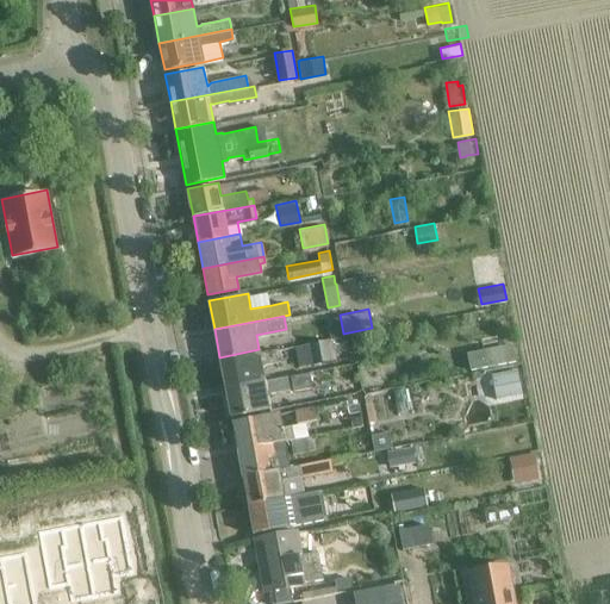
[(311,350),(313,362),(330,359),(327,337),(309,340),(311,350)]
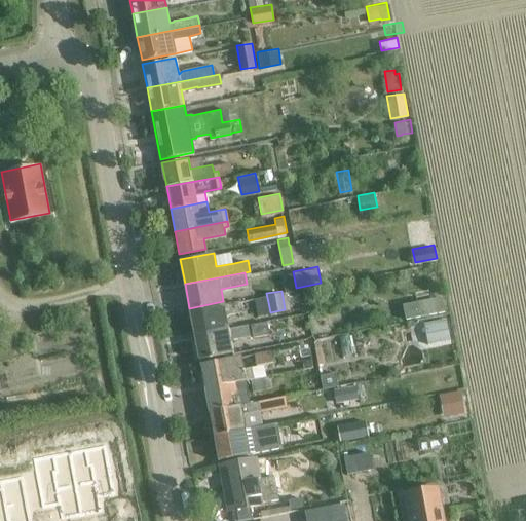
[(266,293),(255,296),(257,304),(268,302),(266,293)]
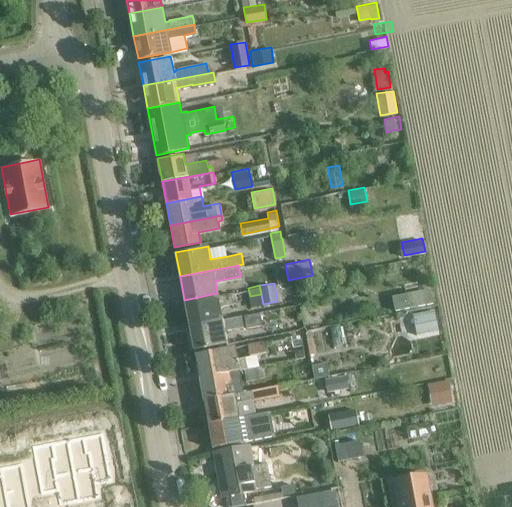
[(413,289),(393,293),(395,308),(416,305),(433,301),(430,286),(413,289)]
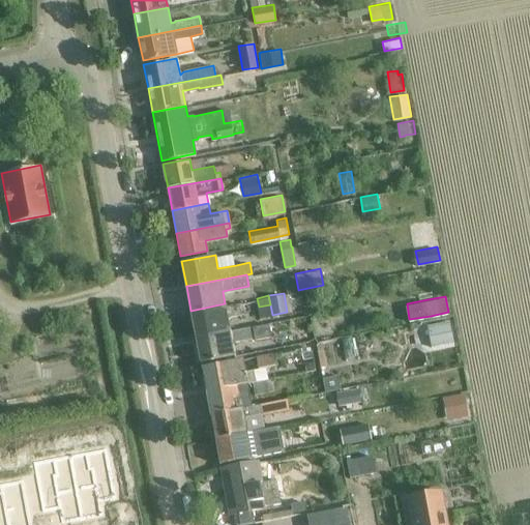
[(196,336),(230,329),(227,315),(241,313),(239,301),(225,303),(190,311),(196,336)]
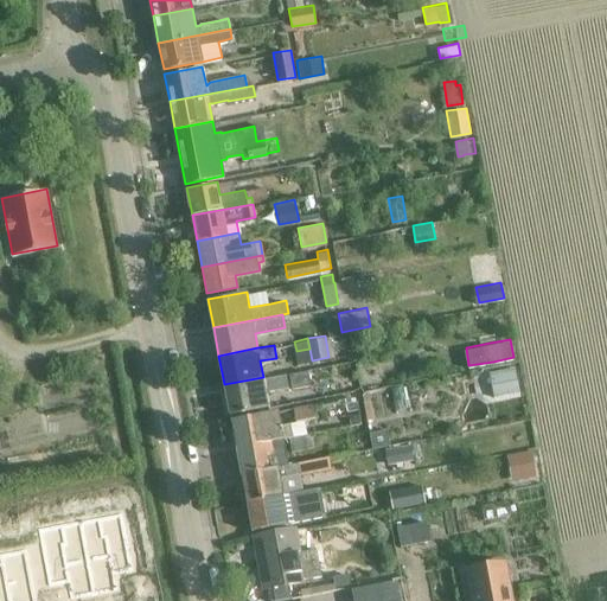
[(521,391),(515,364),(493,368),(498,395),(521,391)]
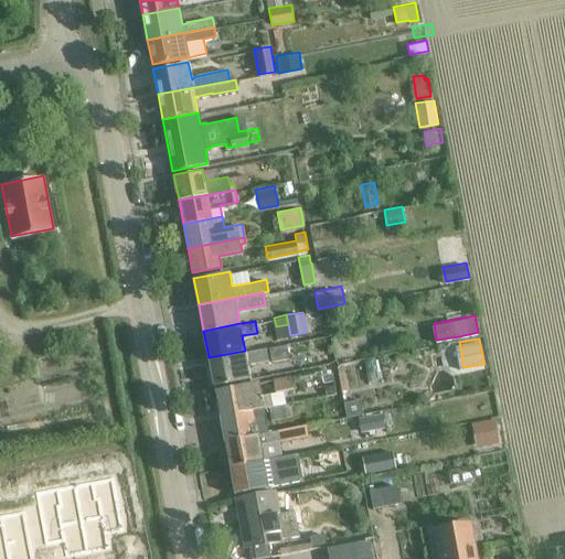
[(272,357),(272,359),(288,356),(286,344),(269,347),(269,346),(264,347),(264,346),(245,351),(209,357),(214,384),(249,377),(247,362),(272,357)]
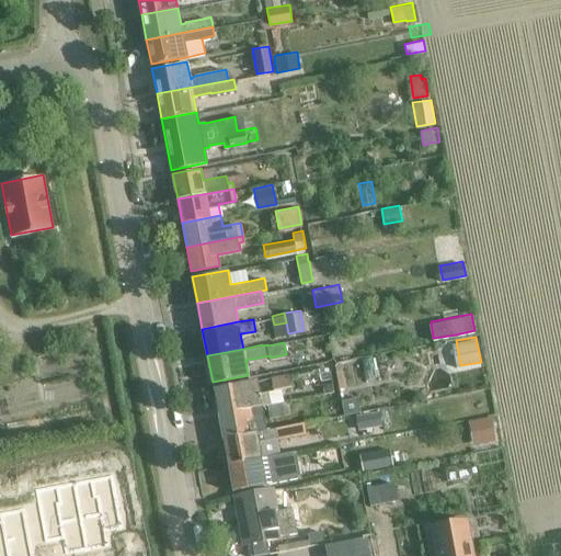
[(345,386),(342,369),(335,370),(339,387),(345,386)]
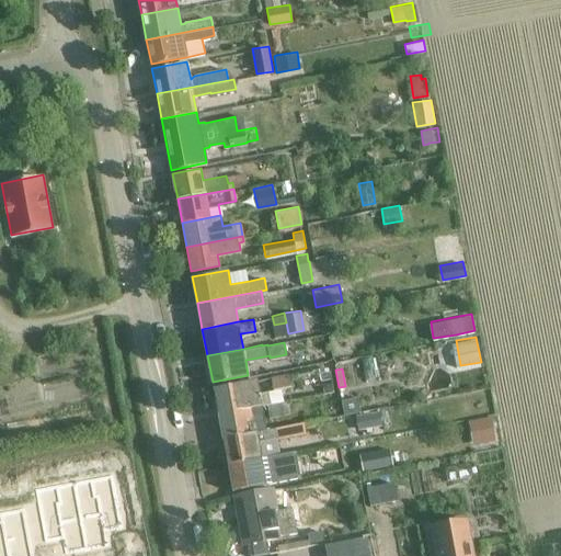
[(218,411),(261,404),(267,403),(284,399),(282,387),(290,385),(288,373),(271,376),(273,389),(268,390),(261,392),(258,378),(214,387),(218,411)]
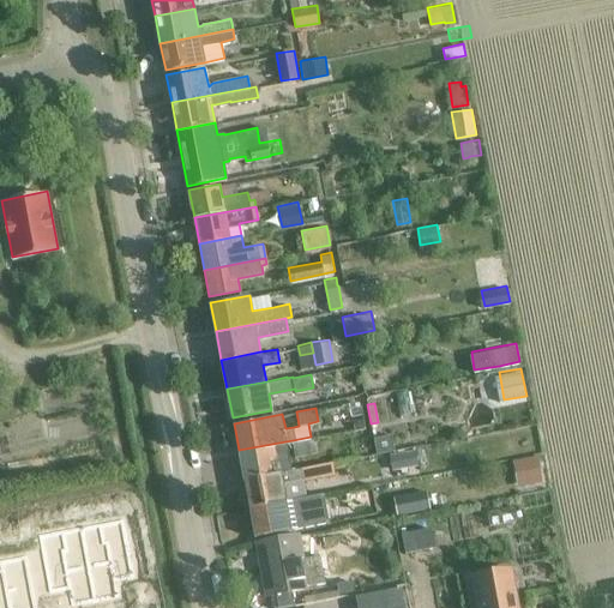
[(353,417),(354,427),(365,426),(362,415),(353,417)]
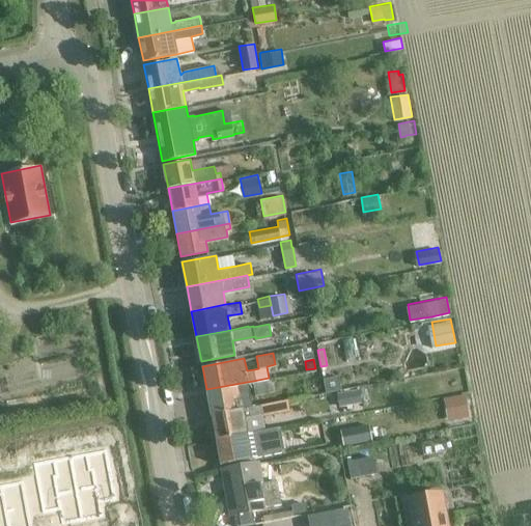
[(338,374),(323,377),(326,390),(341,387),(338,374)]
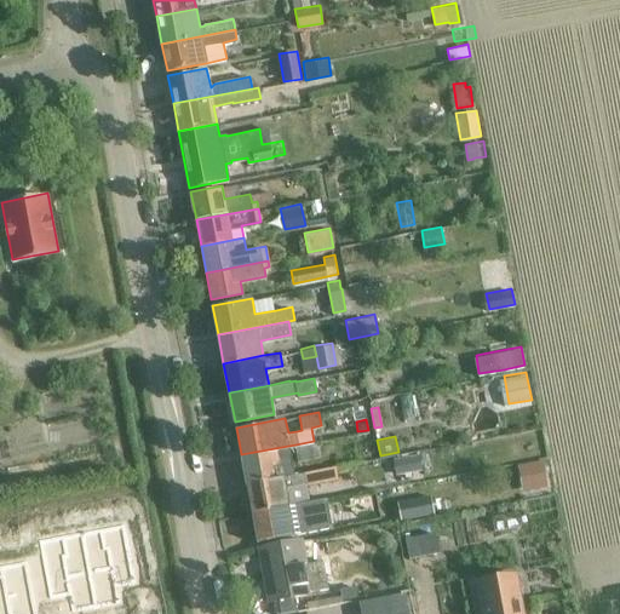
[(314,441),(296,445),(298,459),(321,454),(319,440),(314,441)]
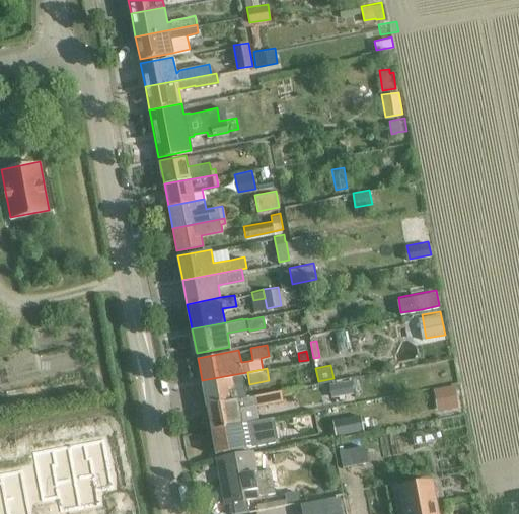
[(230,399),(229,399),(227,387),(233,386),(233,385),(243,383),(241,373),(202,380),(206,405),(230,399)]
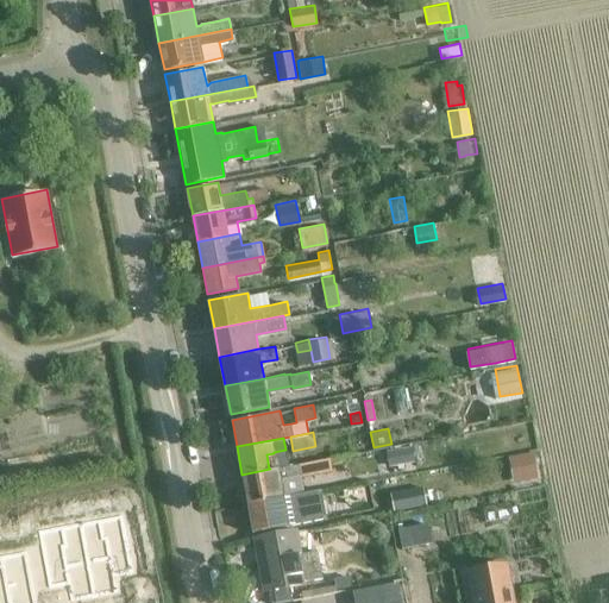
[(405,462),(402,445),(385,448),(389,465),(405,462)]
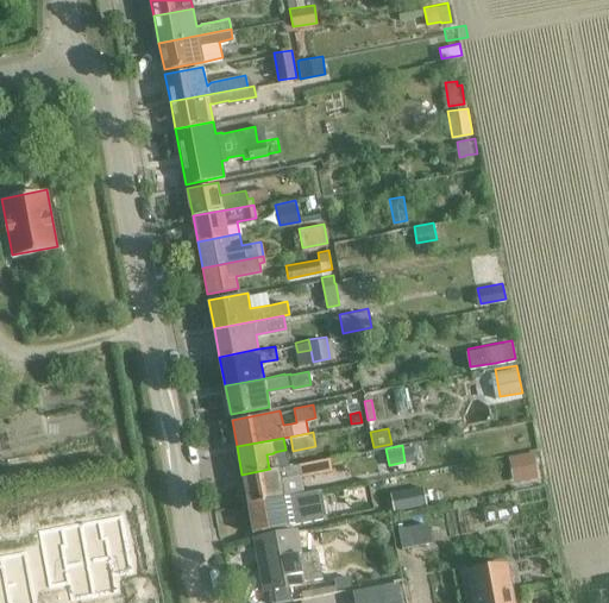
[(533,450),(510,454),(514,478),(537,473),(533,450)]
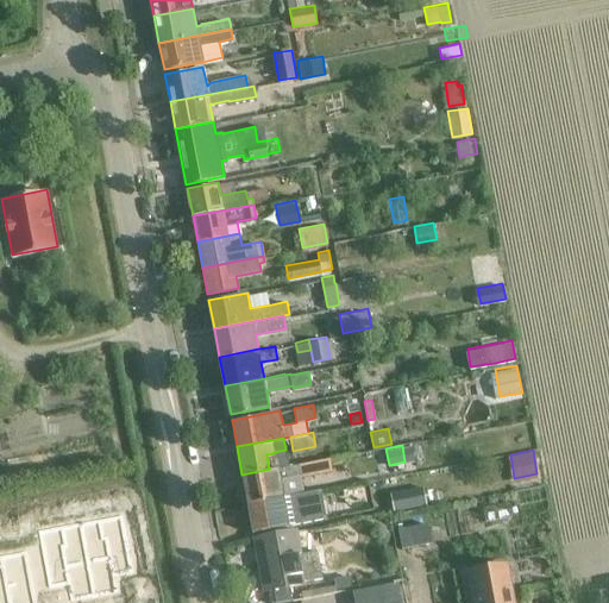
[(283,495),(280,478),(332,468),(330,457),(269,469),(270,469),(242,475),(248,502),(283,495)]
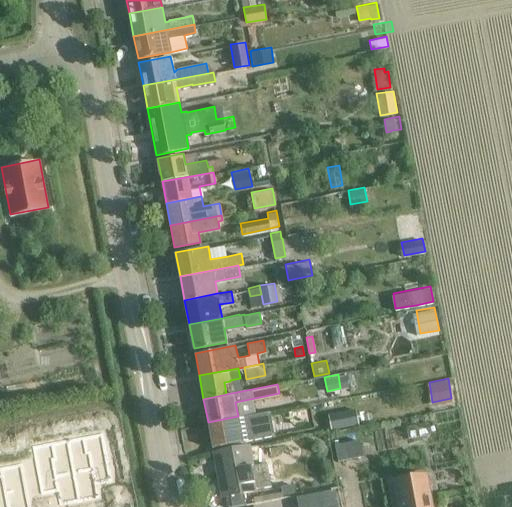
[(78,408),(69,409),(72,422),(80,420),(78,408)]
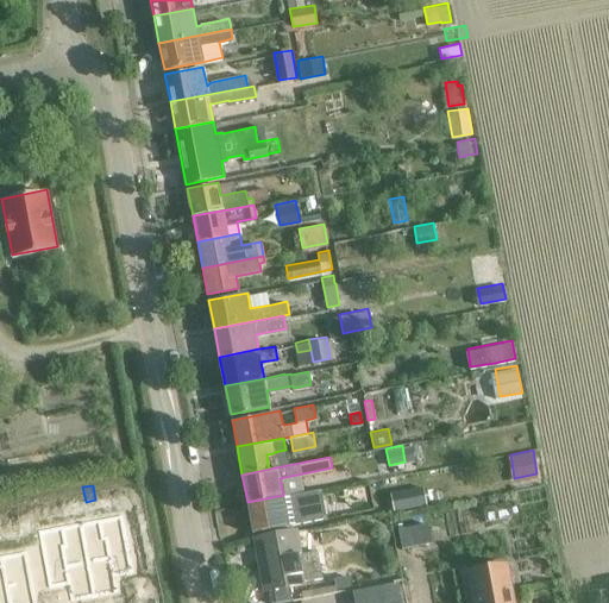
[(82,487),(73,489),(75,503),(86,502),(82,487)]
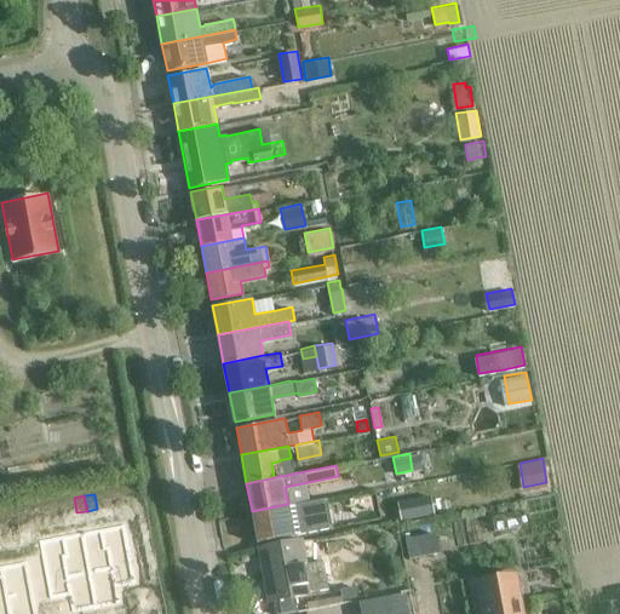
[(252,511),(258,539),(293,533),(314,529),(331,526),(326,497),(288,504),(252,511)]
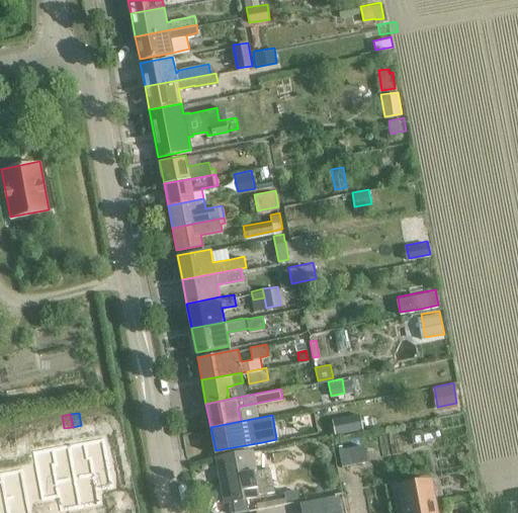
[(344,420),(333,422),(335,433),(346,431),(344,420)]
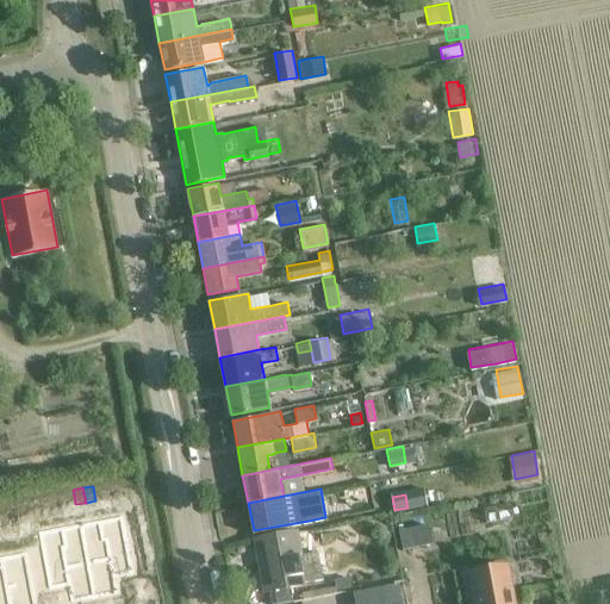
[(8,502),(0,503),(0,512),(1,518),(11,516),(8,502)]
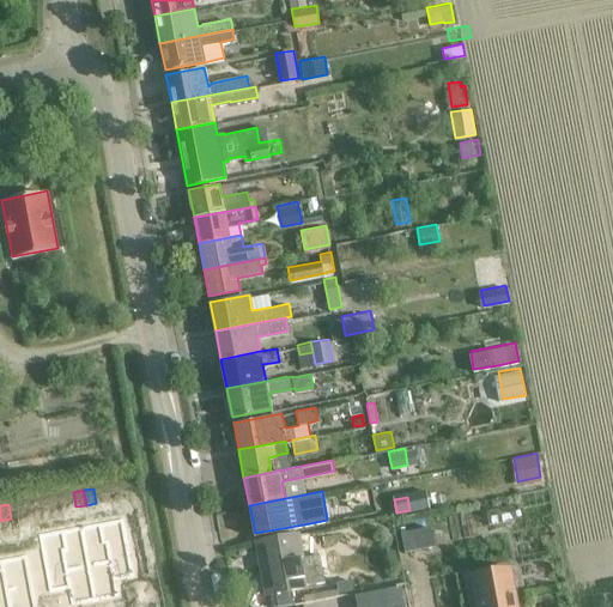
[(430,526),(400,530),(404,551),(434,545),(430,526)]
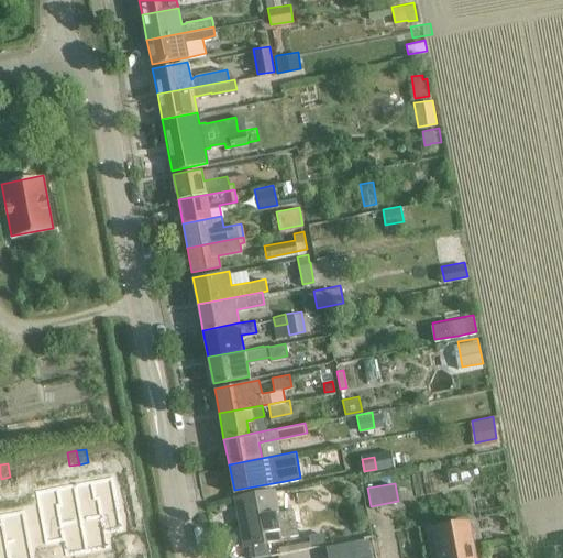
[(103,507),(87,511),(94,546),(114,542),(112,527),(129,524),(122,488),(101,491),(103,507)]
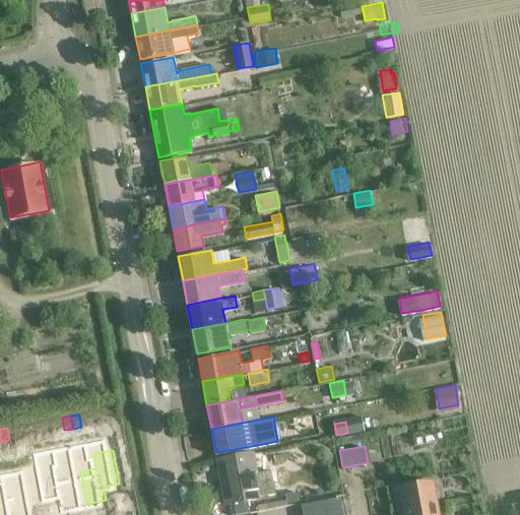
[(252,450),(216,457),(225,502),(230,502),(232,513),(249,510),(247,498),(261,495),(275,493),(271,467),(256,470),(252,450)]
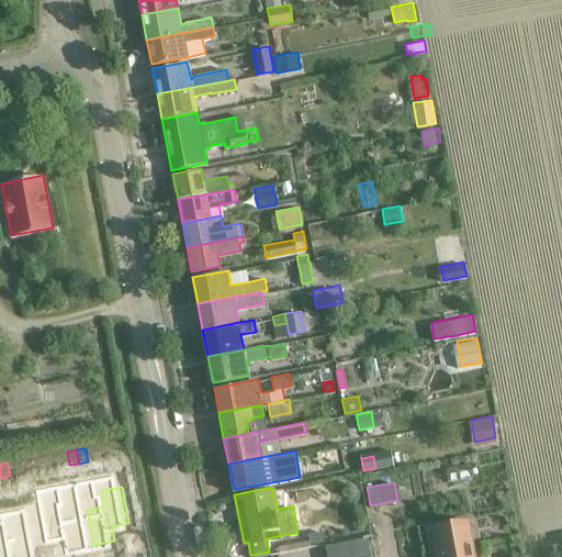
[(68,497),(46,501),(53,537),(70,534),(72,549),(93,545),(87,510),(71,513),(68,497)]
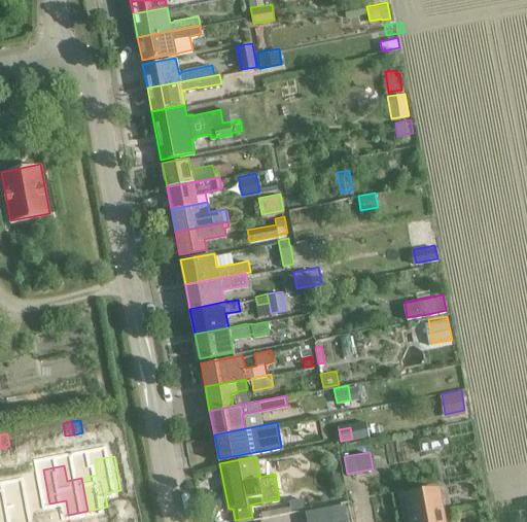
[(29,481),(7,485),(14,521),(27,521),(36,520),(29,481)]
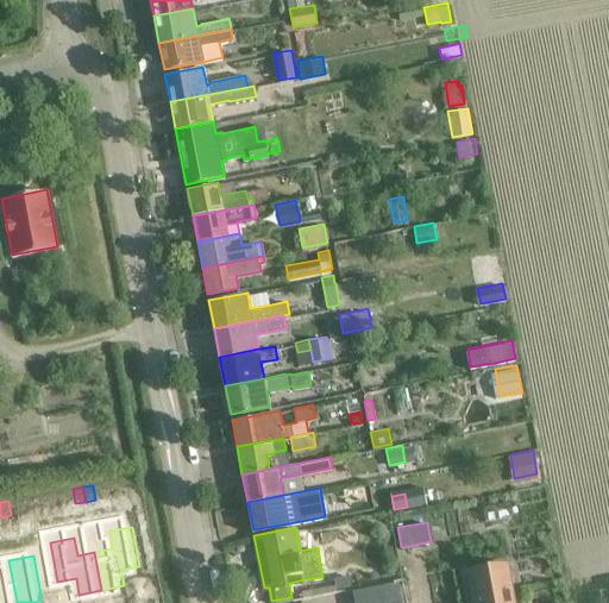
[(17,602),(8,560),(0,561),(0,602),(17,602)]
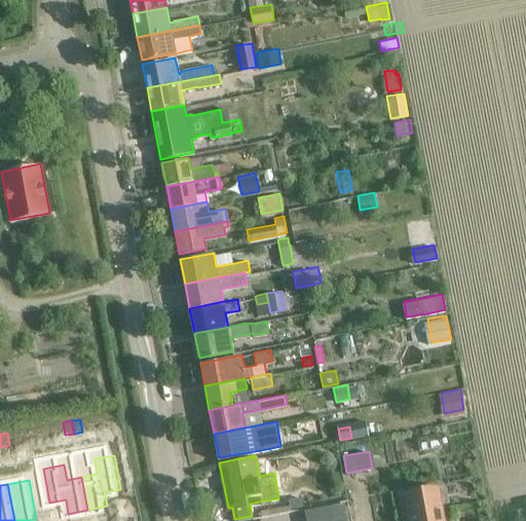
[(443,520),(437,485),(405,491),(410,520),(443,520)]
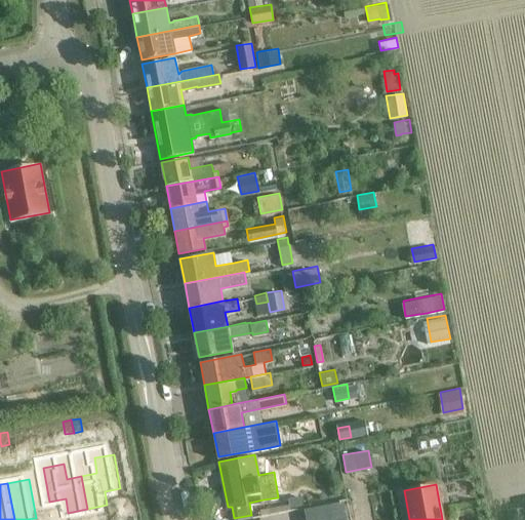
[(301,494),(288,497),(290,508),(303,505),(301,494)]
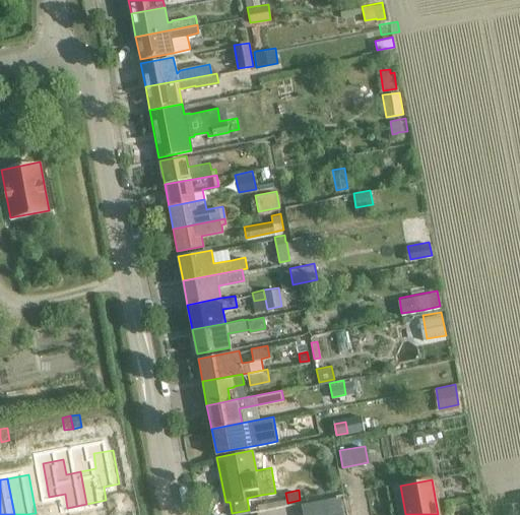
[(353,496),(358,512),(373,509),(369,492),(353,496)]
